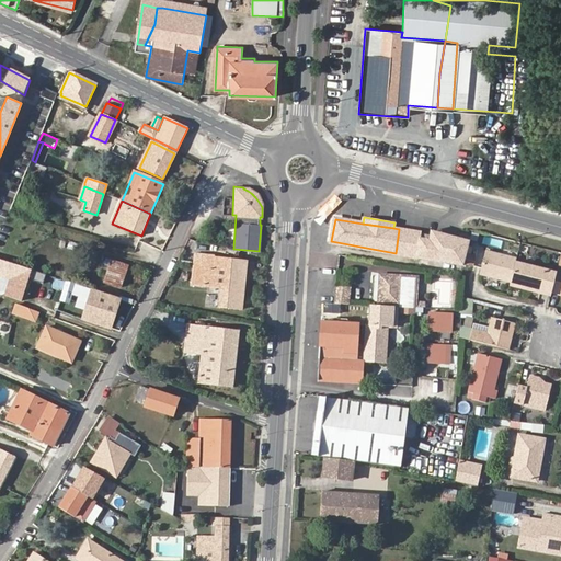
[(421,232),(399,229),(396,253),(416,256),(418,252),(420,239),(421,232)]
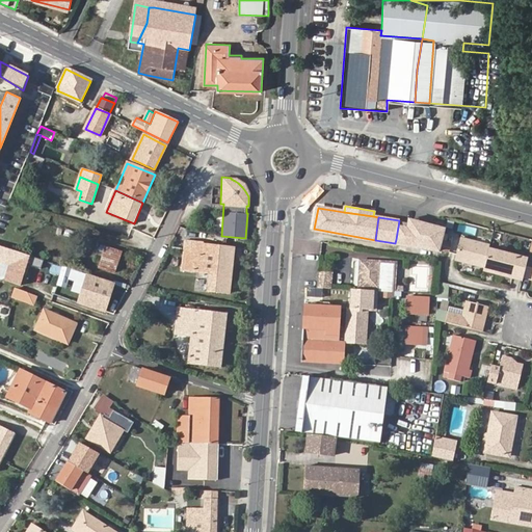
[(429,232),(430,224),(411,219),(411,223),(408,222),(407,229),(398,227),(396,239),(402,240),(401,244),(422,248),(424,231),(429,232)]
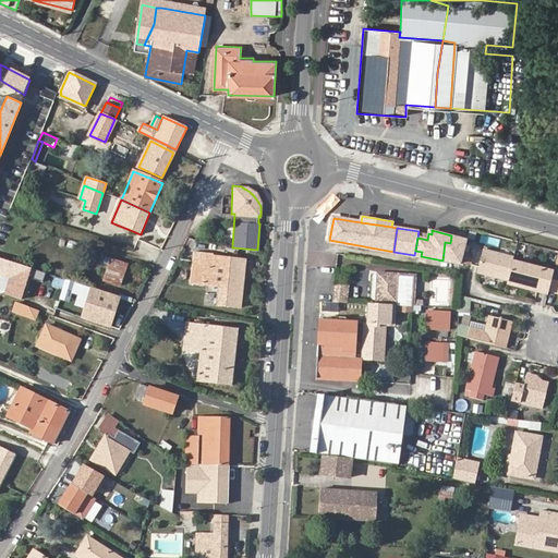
[(443,261),(461,264),(461,262),(464,253),(468,239),(451,235),(450,243),(445,242),(443,261)]
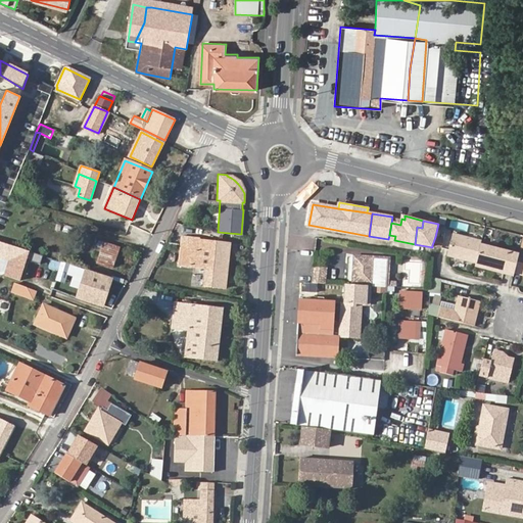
[(89,232),(73,227),(69,234),(87,239),(89,232)]
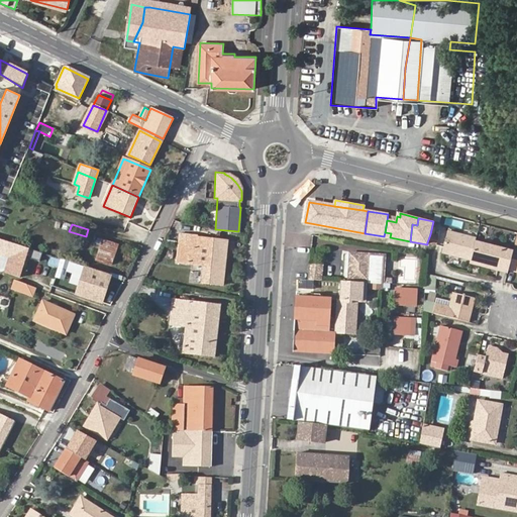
[(475,240),(476,237),(446,229),(442,246),(441,251),(470,260),(475,240)]
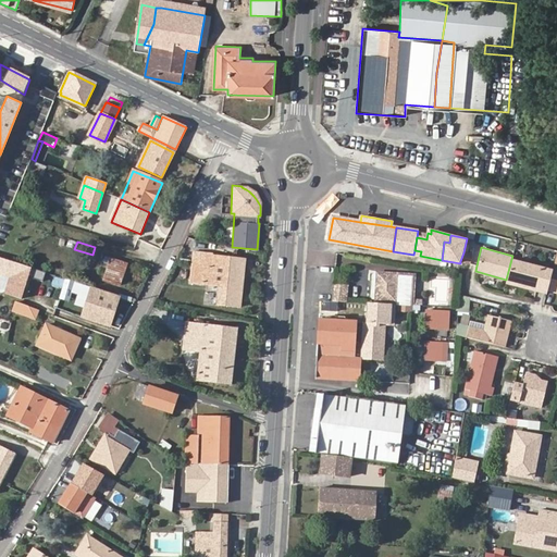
[(240,308),(245,260),(213,256),(213,254),(194,251),(192,283),(220,286),(218,306),(240,308)]
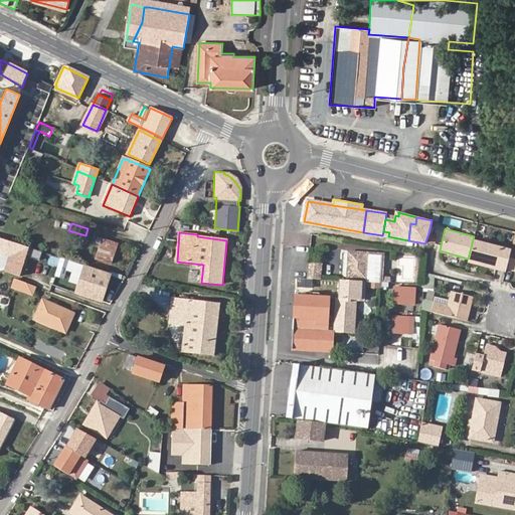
[(436,235),(428,233),(425,241),(434,243),(436,235)]
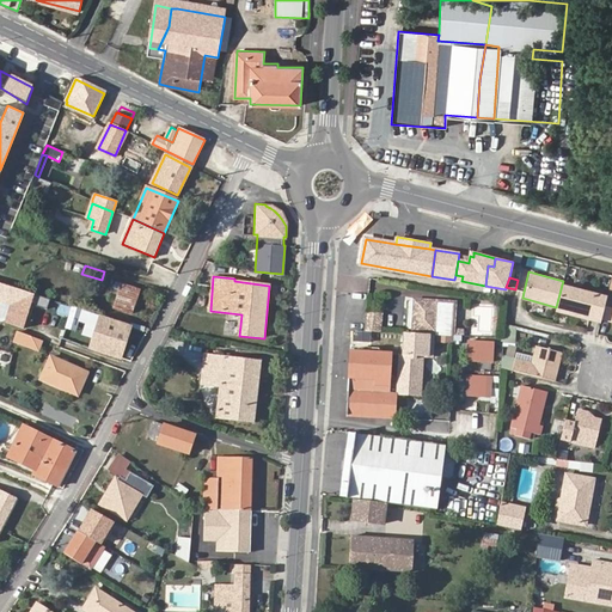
[(18,288),(0,282),(0,300),(12,305),(18,288)]
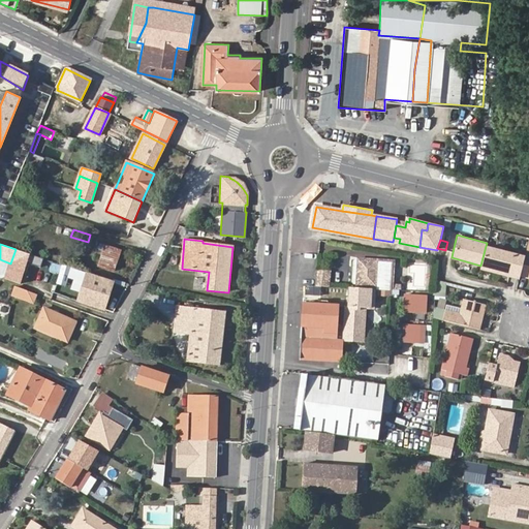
[(98,248),(103,250),(98,266),(114,271),(121,250),(99,244),(98,248)]
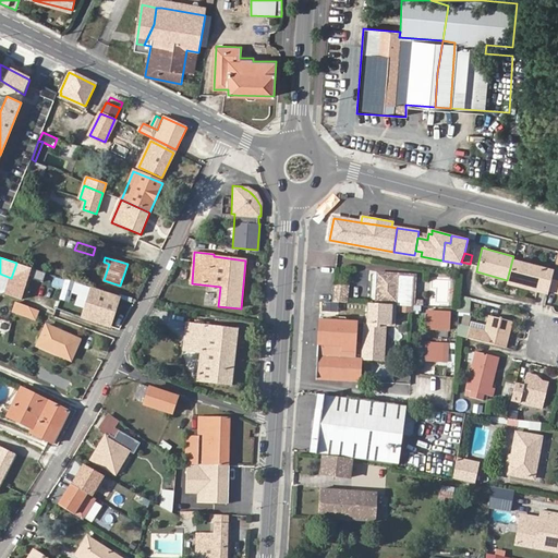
[(512,259),(507,280),(506,283),(547,294),(548,290),(553,270),(512,259)]
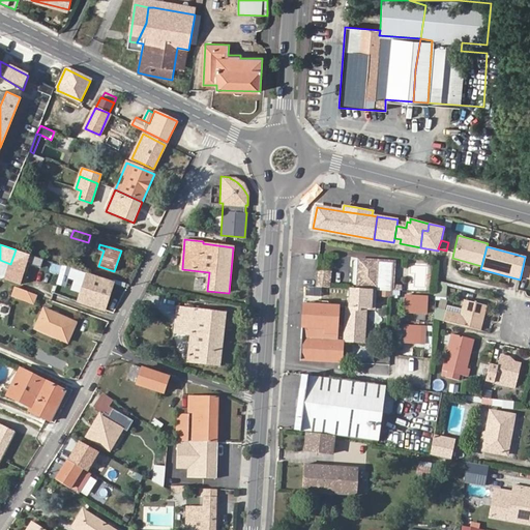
[(529,255),(526,255),(525,257),(521,275),(529,277),(529,255)]
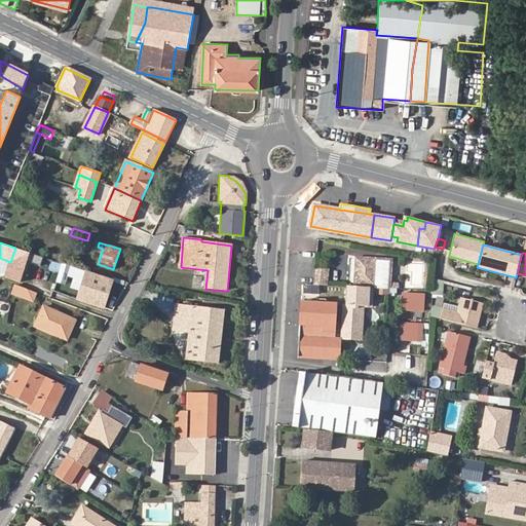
[(391,288),(392,260),(355,258),(351,258),(350,260),(349,280),(350,283),(354,283),(354,287),(374,287),(391,288)]
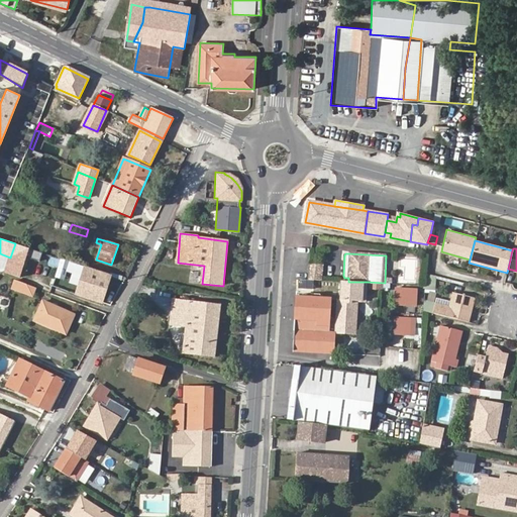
[(322,266),(309,264),(308,280),(321,281),(322,266)]
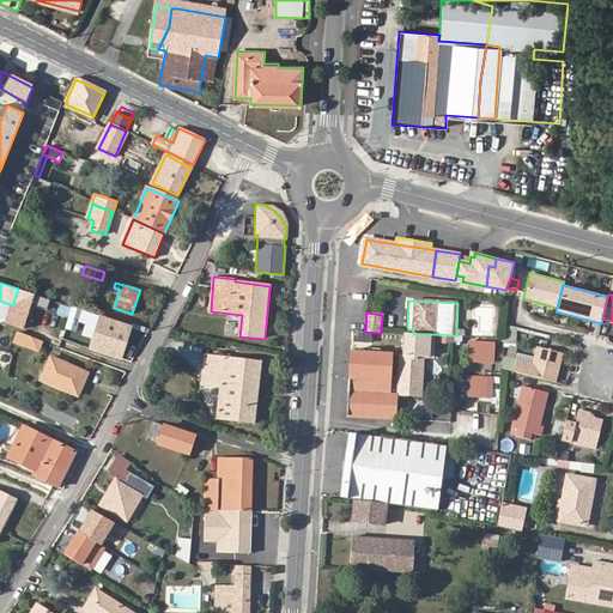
[(85,334),(95,338),(102,317),(91,314),(85,334)]
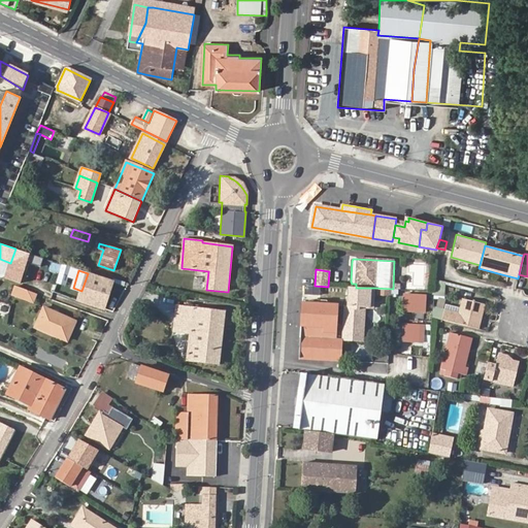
[(88,273),(81,291),(78,301),(103,309),(112,282),(88,273)]
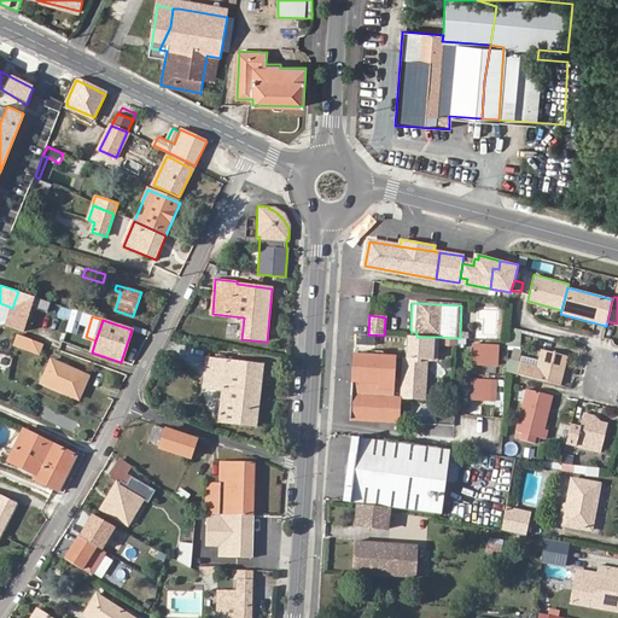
[(520,345),(522,330),(509,328),(508,345),(520,345)]
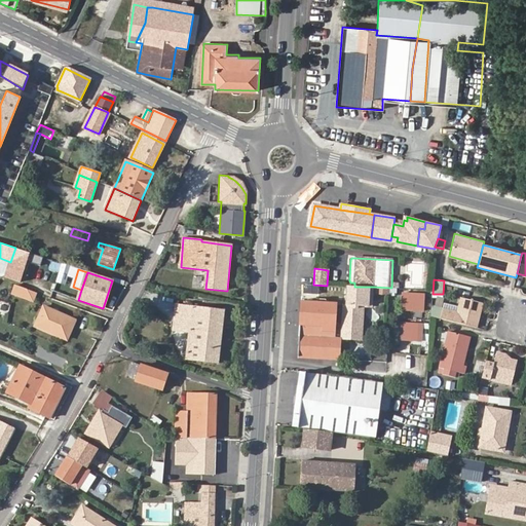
[(33,301),(36,293),(16,285),(13,294),(33,301)]
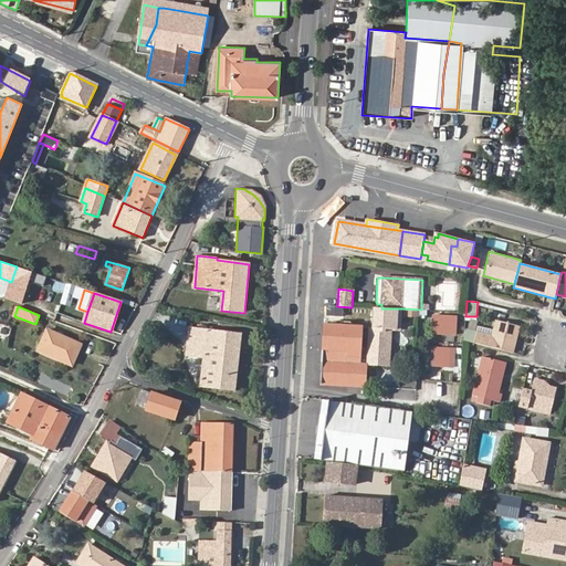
[(381,308),(374,308),(373,326),(370,326),(368,365),(390,367),(392,331),(401,332),(402,308),(381,308)]
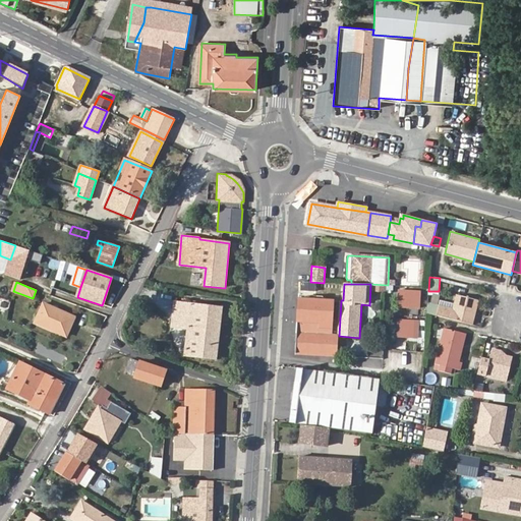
[(420,291),(407,291),(399,290),(399,307),(419,309),(420,291)]
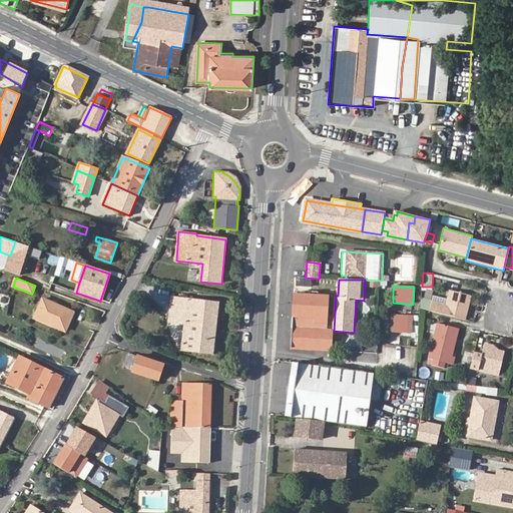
[(288,288),(285,348),(332,350),(333,331),(334,331),(336,296),(316,294),(316,289),(288,288)]
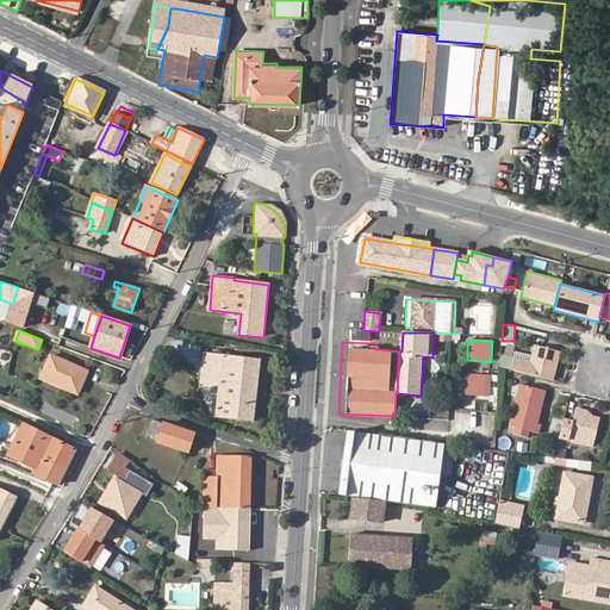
[(531,375),(556,383),(565,354),(540,346),(535,362),(520,359),(516,372),(531,375)]
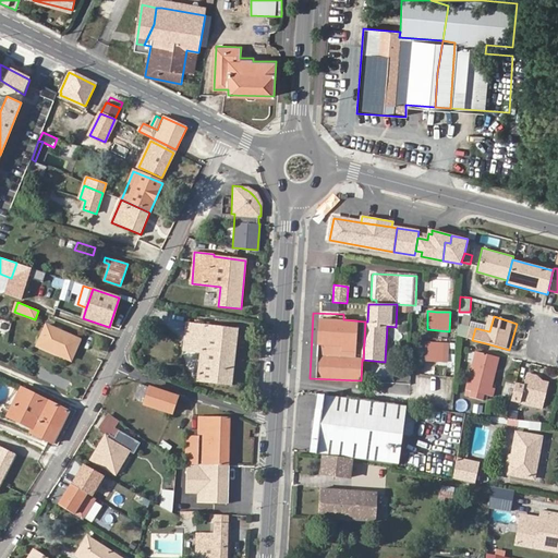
[(219,360),(234,362),(239,328),(187,323),(186,334),(202,336),(202,350),(220,354),(219,360)]
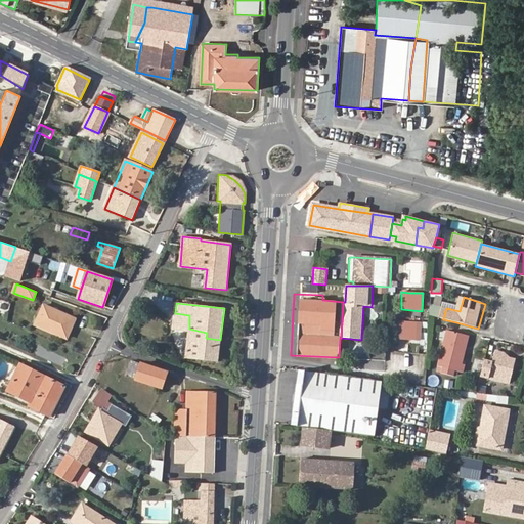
[(43,305),(35,324),(66,338),(75,319),(43,305)]
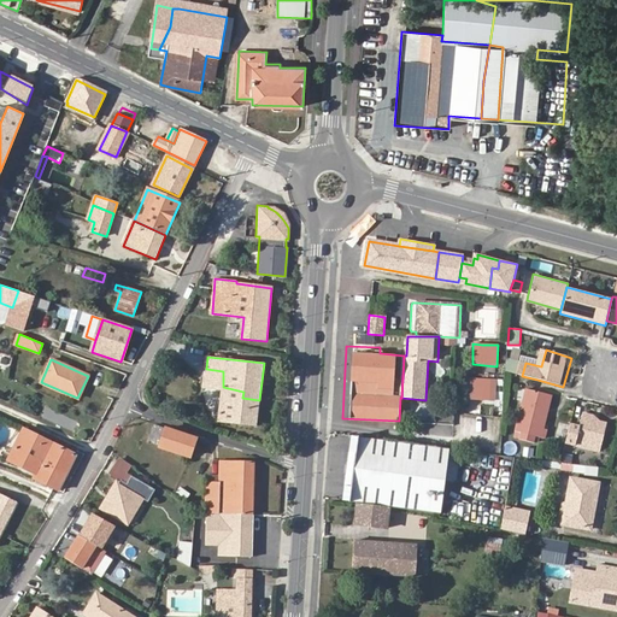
[(257,427),(259,400),(242,398),(244,392),(223,387),(223,371),(206,369),(204,389),(222,392),(219,422),(257,427)]
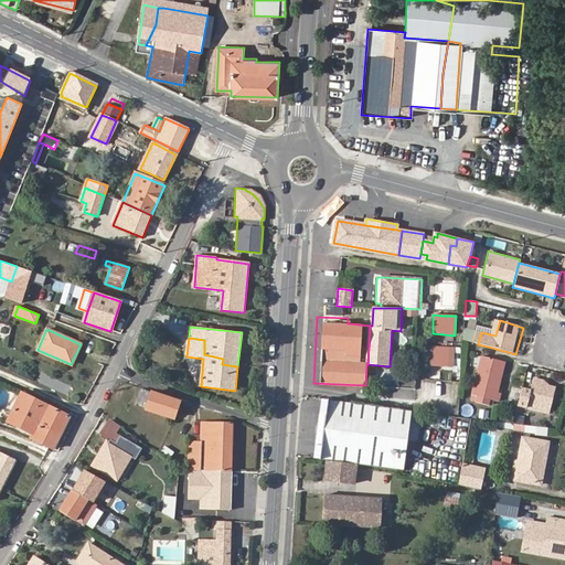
[(441,347),(433,347),(432,347),(430,366),(454,368),(454,348),(447,347),(441,347)]
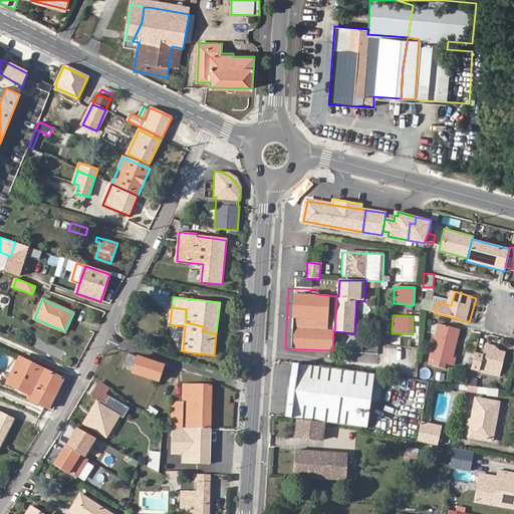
[(458,359),(455,358),(462,331),(442,326),(433,360),(456,366),(458,359)]
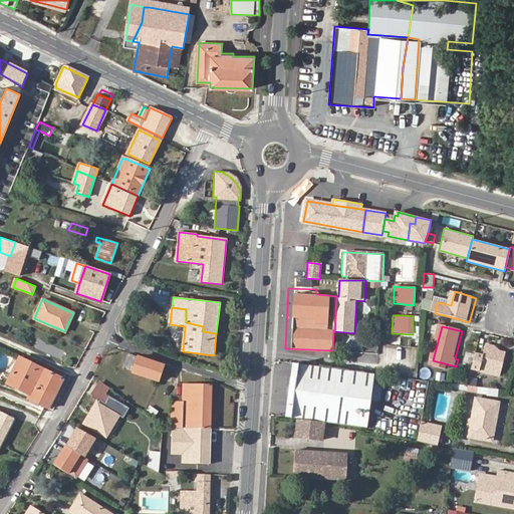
[(485,356),(477,354),(472,370),(481,372),(482,368),(494,371),(493,375),(502,378),(507,355),(495,352),(496,349),(488,346),(485,356)]
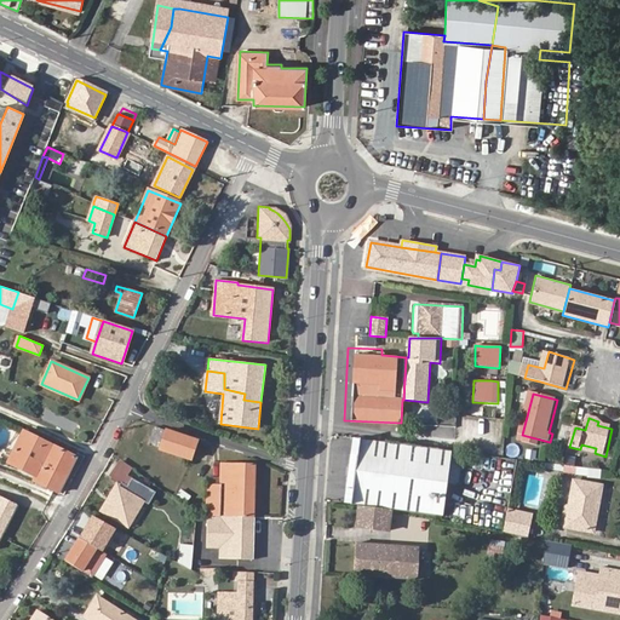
[(148,446),(159,449),(166,429),(155,425),(148,446)]
